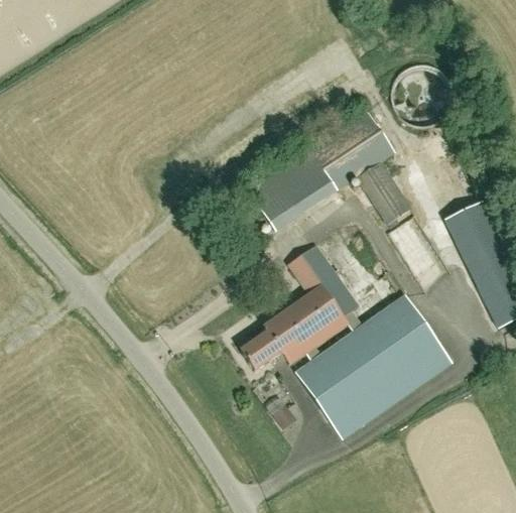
[(391,86),(390,91),(390,96),(391,101),(392,106),(394,111),(397,115),(401,118),(405,121),(409,124),(414,125),(419,126),(424,126),(429,125),(434,123),(438,120),(442,117),(446,113),(448,109),(450,104),(452,99),(452,93),(452,88),(449,83),(446,78),(443,74),(439,71),(435,68),(430,66),(425,65),(419,63),(414,65),(409,67),(404,69),(400,73),(396,76),(393,81),(391,86)]
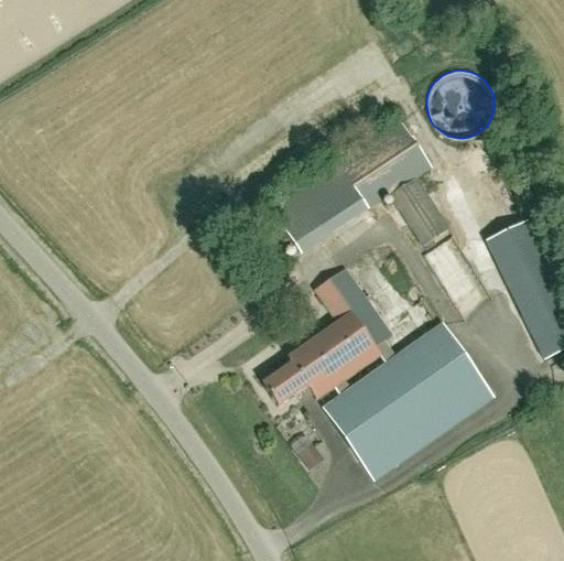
[(448,227),(415,176),(431,166),(399,120),(270,207),(299,252),(367,207),(388,194),(421,245),(448,227)]
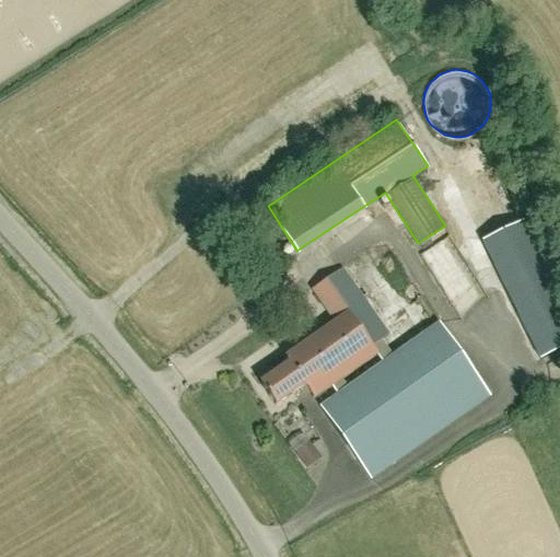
[(559,349),(559,297),(523,221),(481,241),(539,361),(559,349)]
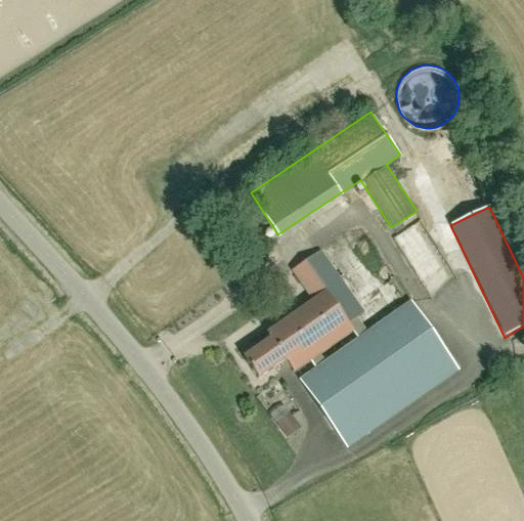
[(235,228),(227,233),(231,241),(239,235),(235,228)]
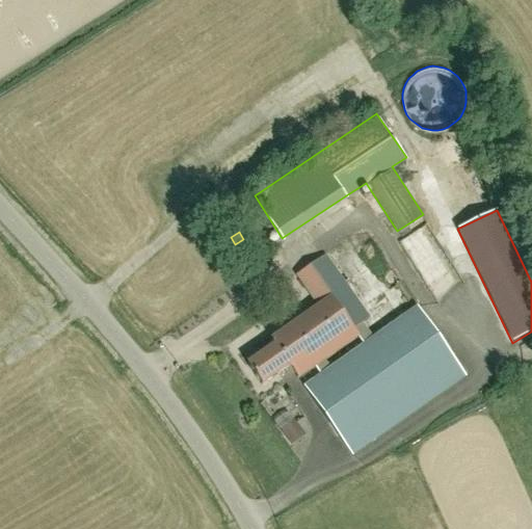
[(425,285),(445,274),(428,237),(407,247),(425,285)]
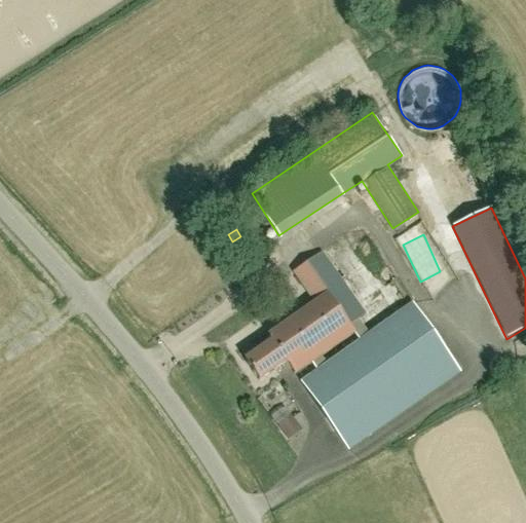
[(368,332),(358,316),(365,312),(322,251),(292,270),(313,301),(267,334),(270,339),(245,358),(258,377),(286,359),(294,370),(351,330),(358,339),(300,379),(348,448),(459,372),(411,301),(368,332)]
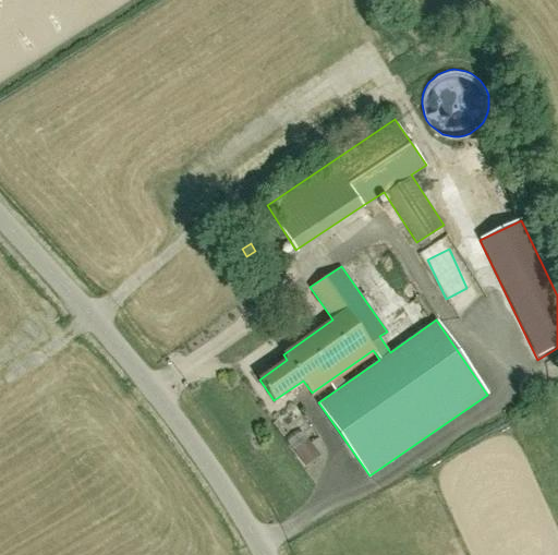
[(388,334),(412,325),(404,304),(380,313),(388,334)]
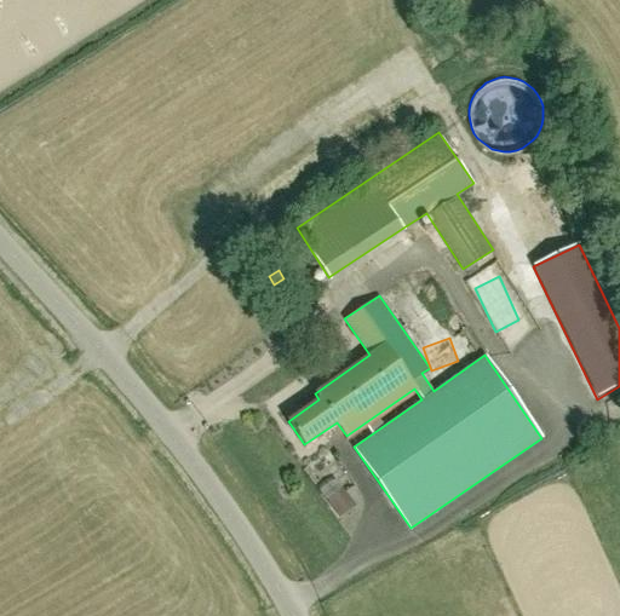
[(619,398),(604,408),(613,422),(619,418),(619,398)]
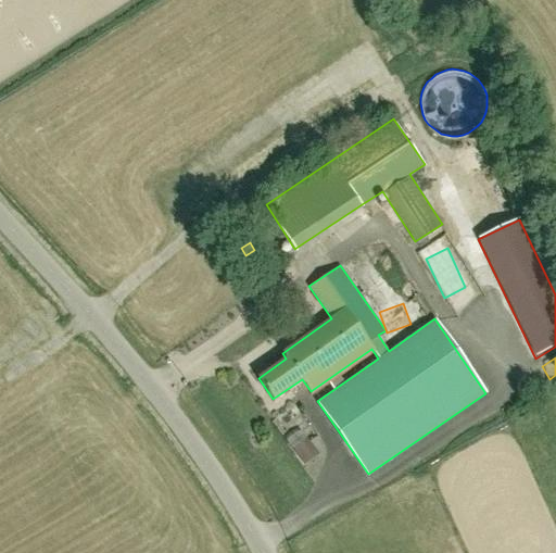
[(306,437),(292,448),(304,465),(318,454),(306,437)]
